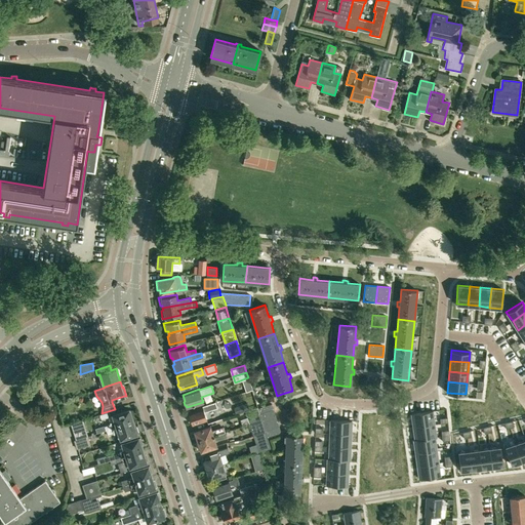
[(196,409),(188,412),(190,418),(189,419),(190,422),(192,422),(192,425),(207,419),(204,410),(217,406),(215,402),(196,408),(196,409)]
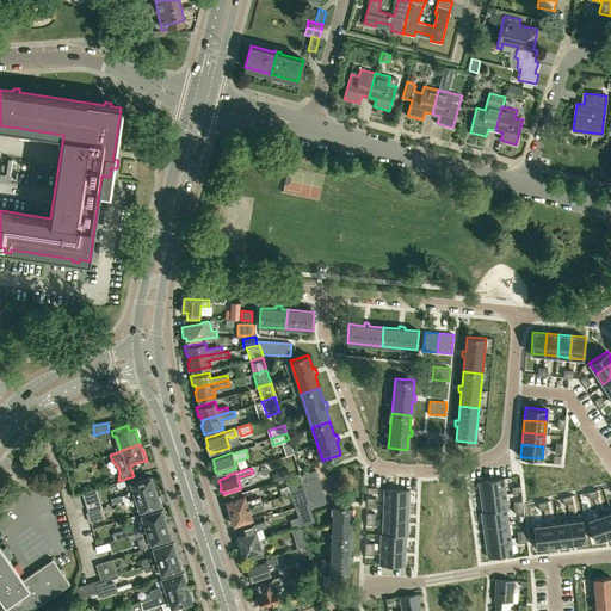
[(276,482),(285,479),(291,476),(289,470),(273,475),(276,482)]
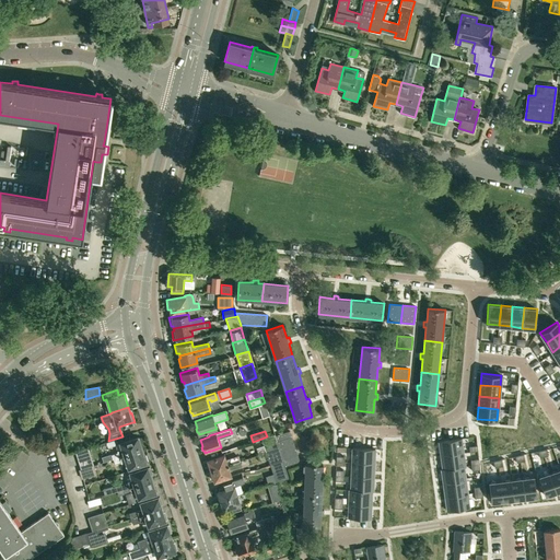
[(290,431),(276,435),(279,445),(293,441),(290,431)]
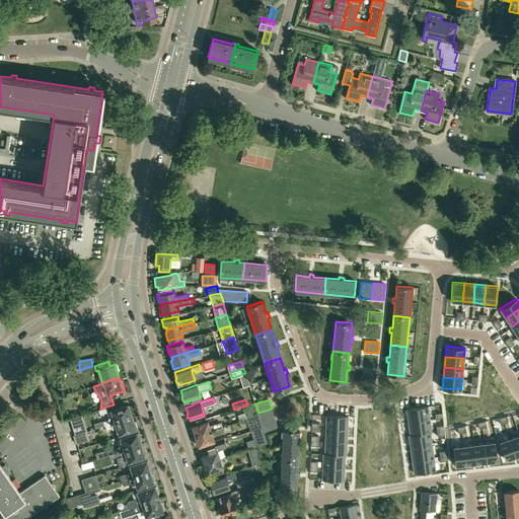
[(246,420),(258,416),(254,402),(247,404),(242,406),(246,420)]
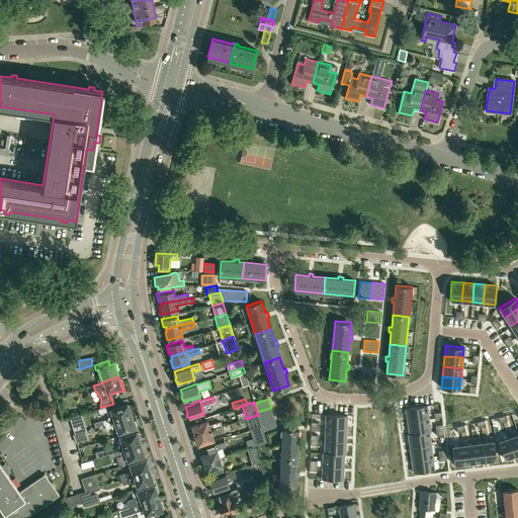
[(105,424),(132,416),(127,404),(110,409),(113,416),(108,417),(109,418),(103,420),(105,424)]
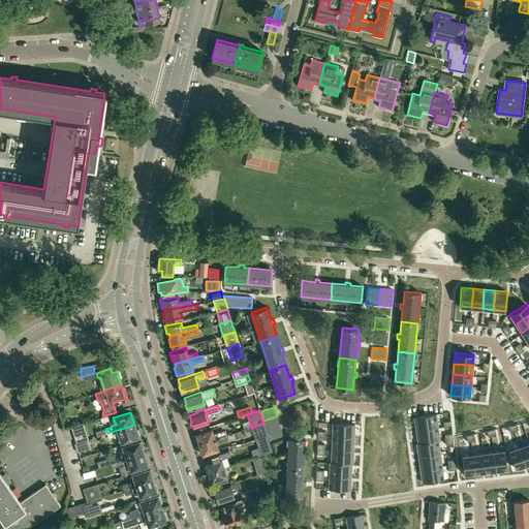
[(436,413),(414,416),(416,430),(437,427),(436,413)]
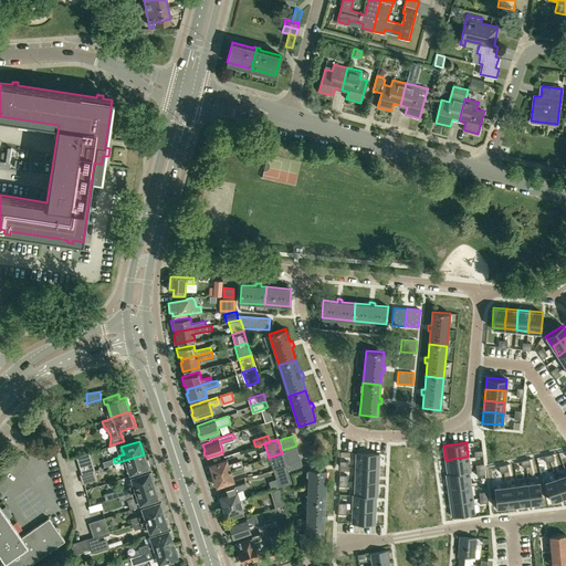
[(296,446),(282,450),(285,460),(300,456),(296,446)]
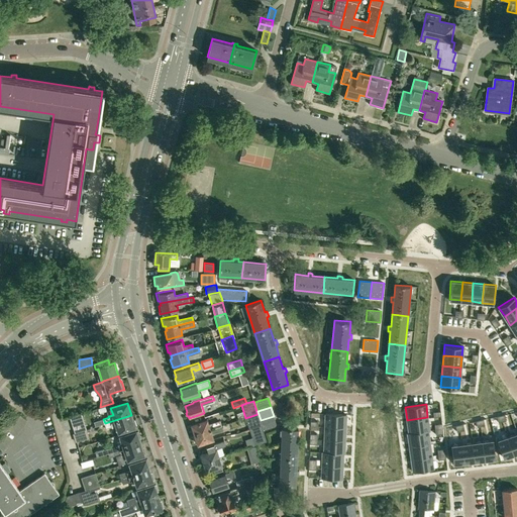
[(325,413),(325,426),(345,427),(346,414),(325,413)]
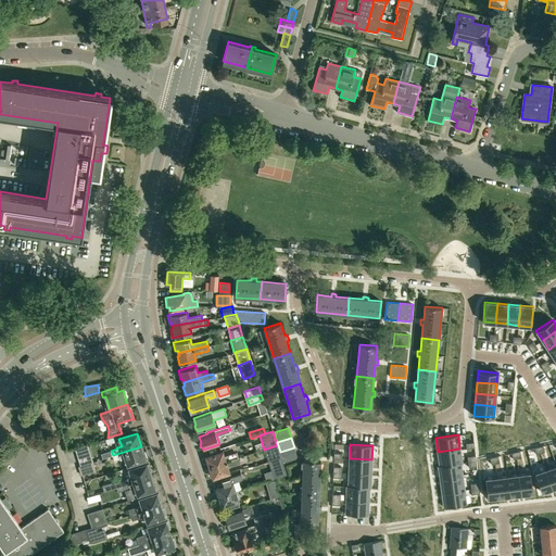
[(88,445),(75,450),(80,466),(93,462),(88,445)]
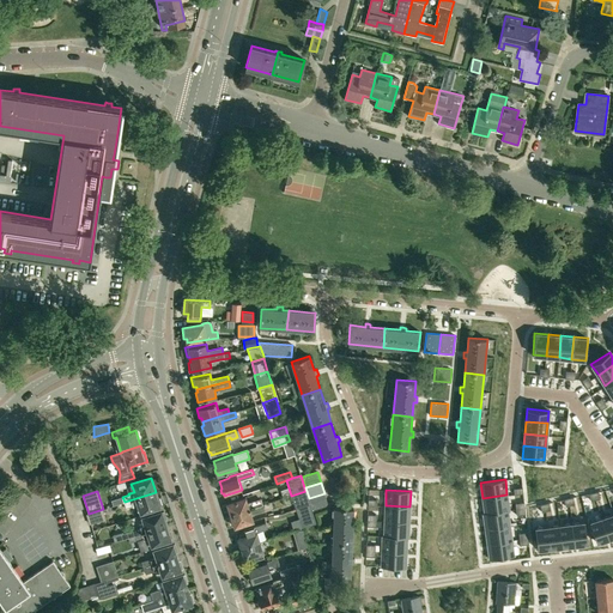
[(296,508),(310,503),(305,491),(291,496),(296,508)]
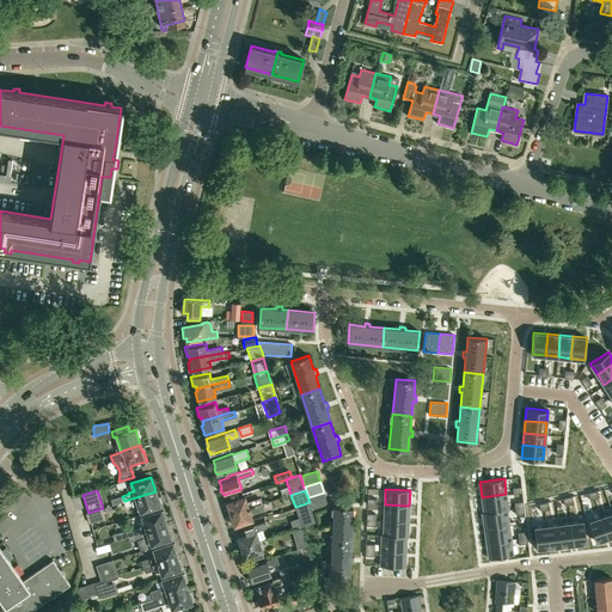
[(155,491),(124,501),(126,507),(133,505),(133,506),(138,505),(140,512),(159,506),(155,491)]
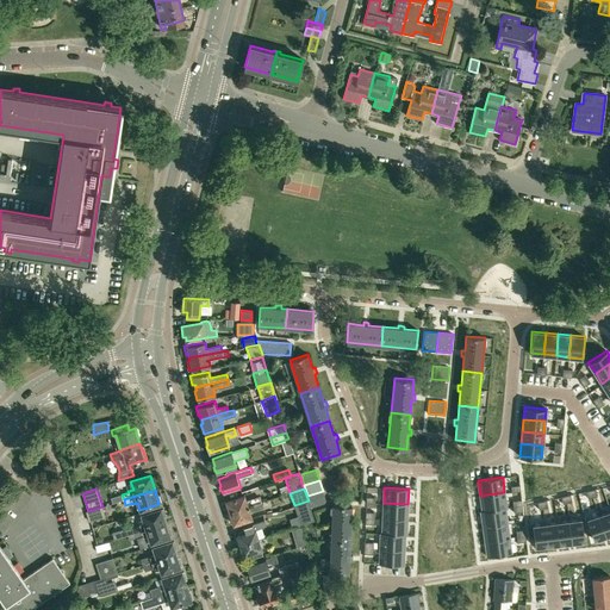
[(323,491),(307,496),(311,508),(327,502),(323,491)]
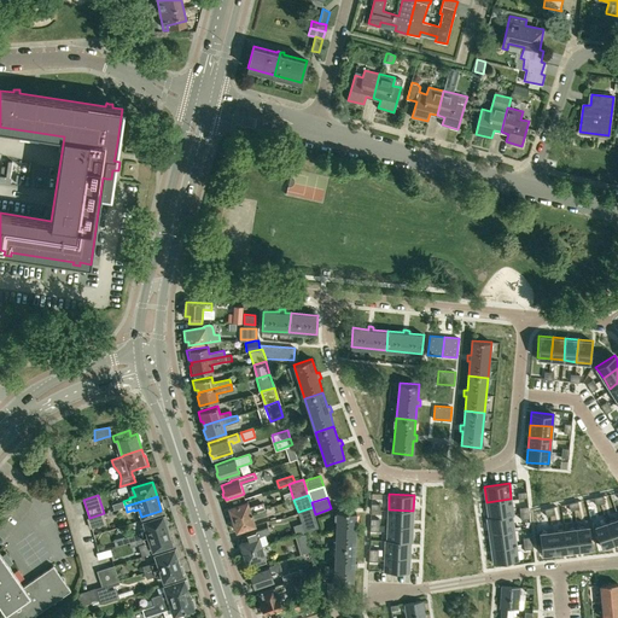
[(511,499),(487,502),(489,517),(487,517),(487,518),(513,514),(511,499)]
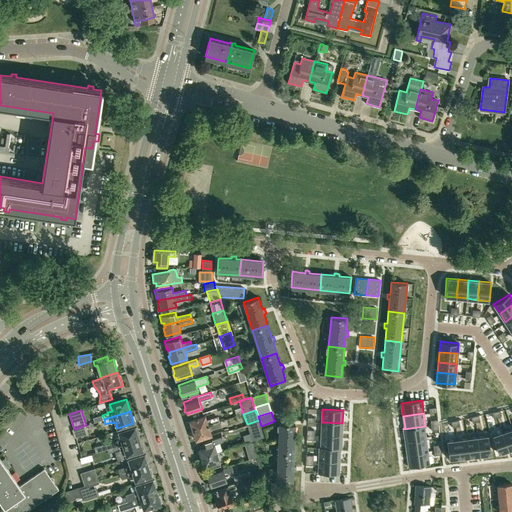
[(193,430),(219,421),(217,417),(206,420),(205,415),(189,420),(190,421),(189,422),(190,426),(192,427),(193,430)]
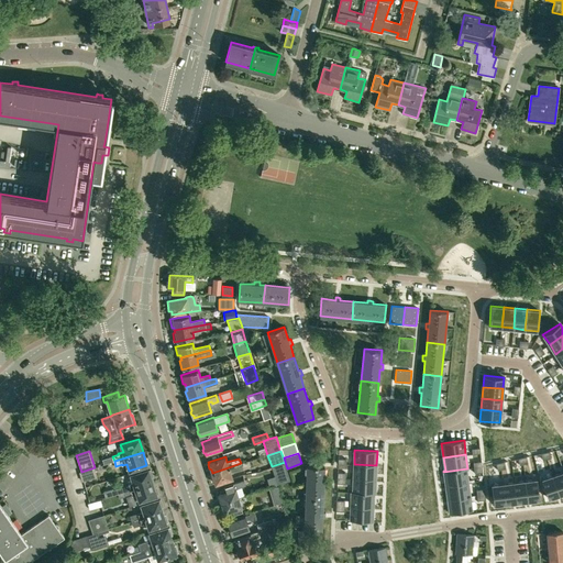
[(285,462),(272,466),(277,484),(290,481),(285,462)]
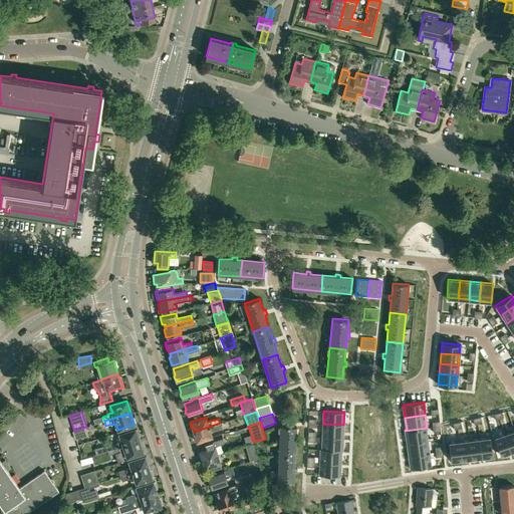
[(220,423),(194,432),(195,435),(194,436),(195,440),(196,440),(197,442),(212,437),(211,431),(221,428),(220,423)]
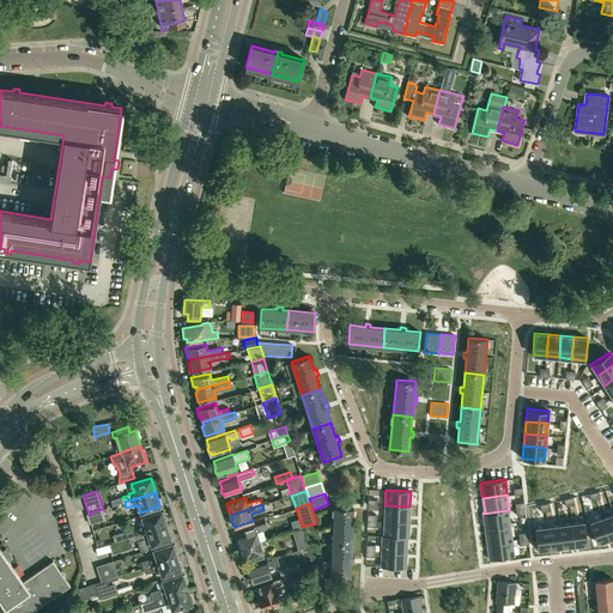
[(386,505),(384,521),(410,522),(410,507),(386,505)]
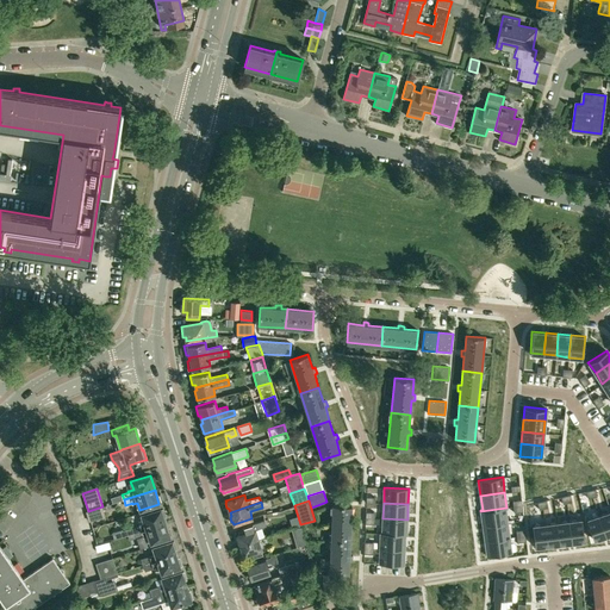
[(331,540),(350,540),(350,526),(354,527),(354,520),(352,520),(352,505),(343,505),(332,504),(331,540)]
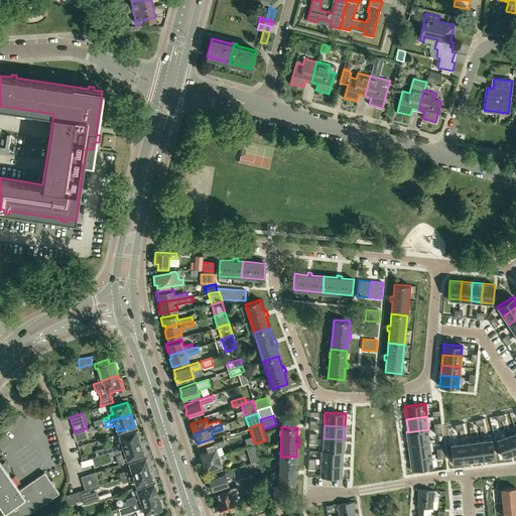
[(87,428),(75,432),(73,432),(75,440),(89,435),(87,428)]
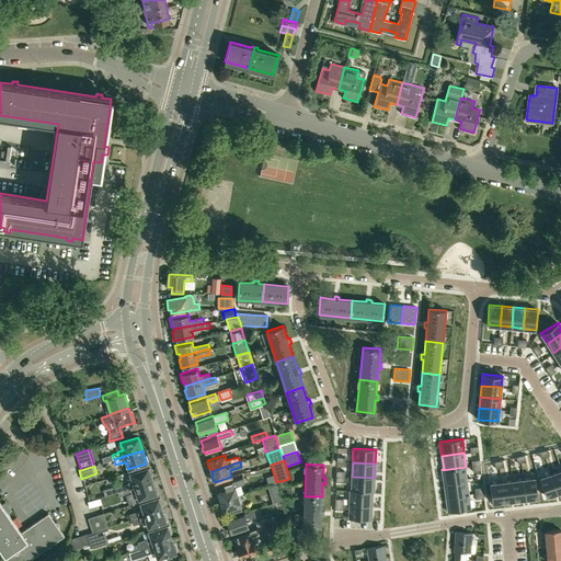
[(466,467),(442,470),(444,483),(467,480),(465,468),(466,467)]
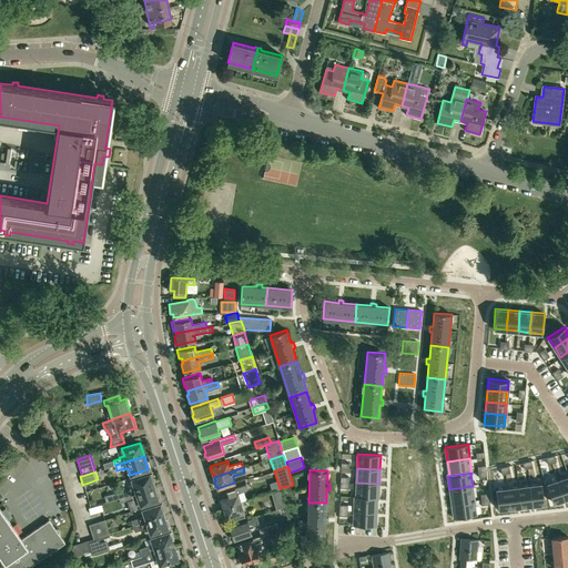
[(125,496),(154,487),(150,474),(132,479),(134,486),(130,488),(130,489),(123,492),(125,496)]
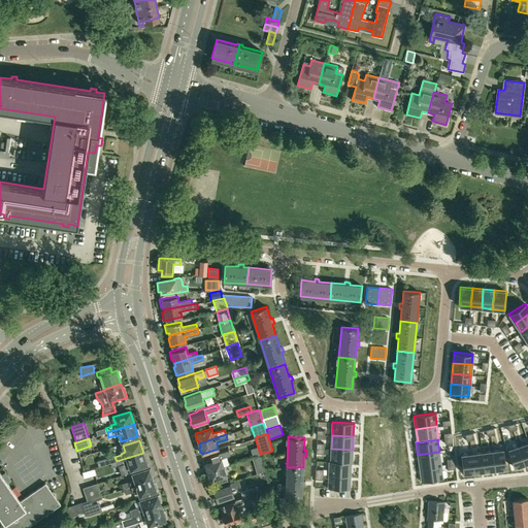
[(527,442),(519,446),(525,463),(527,462),(527,442)]
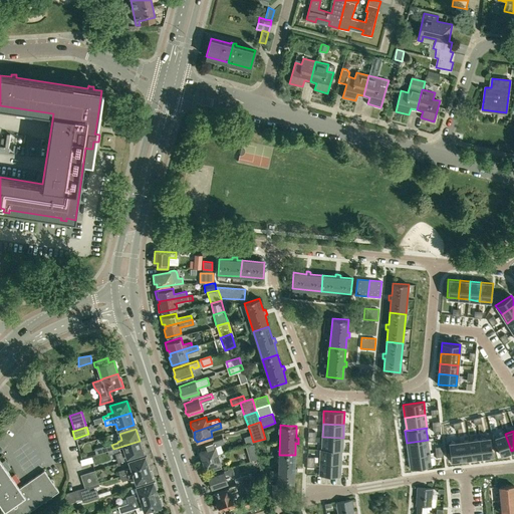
[(505,434),(495,438),(500,455),(511,451),(505,434)]
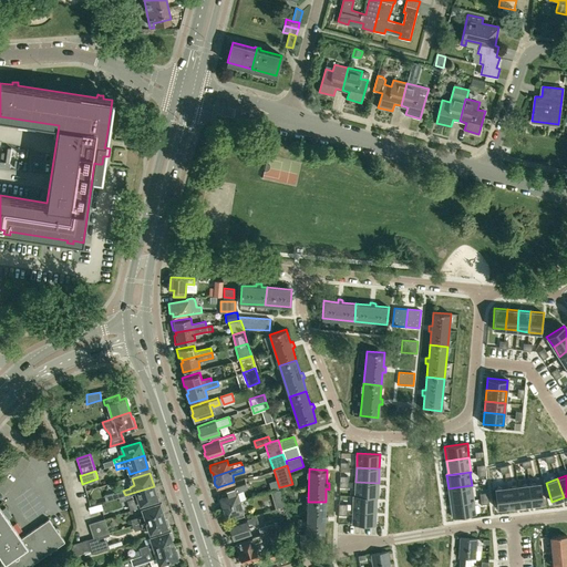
[(353,495),(378,496),(379,483),(356,482),(356,495),(353,495)]
